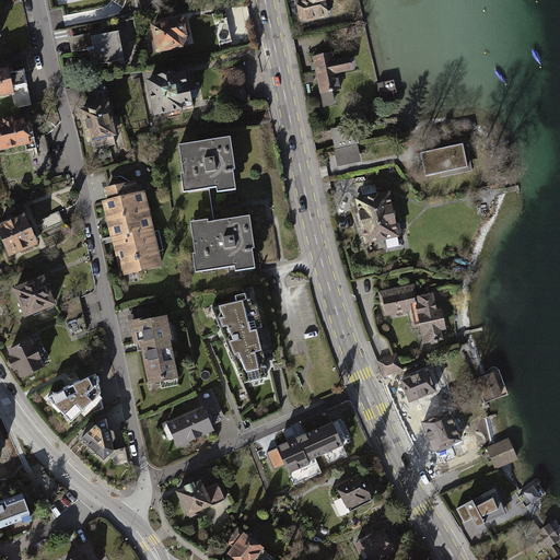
[(60,0),(61,11),(72,9),(71,0),(60,0)]
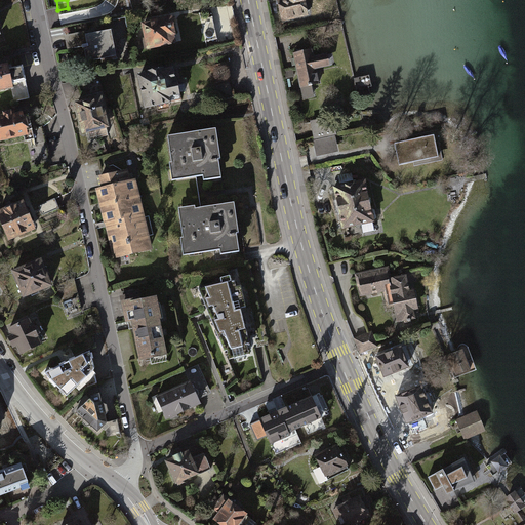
[(306,0),(277,0),(283,24),(310,17),(306,0)]
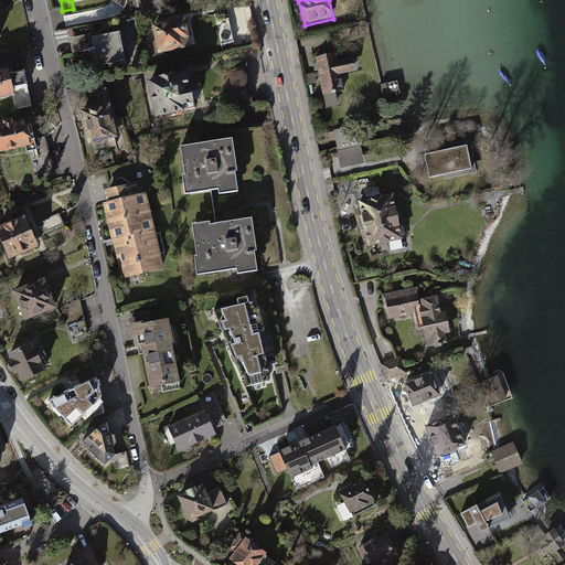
[(249,8),(215,13),(221,45),(255,39),(249,8)]
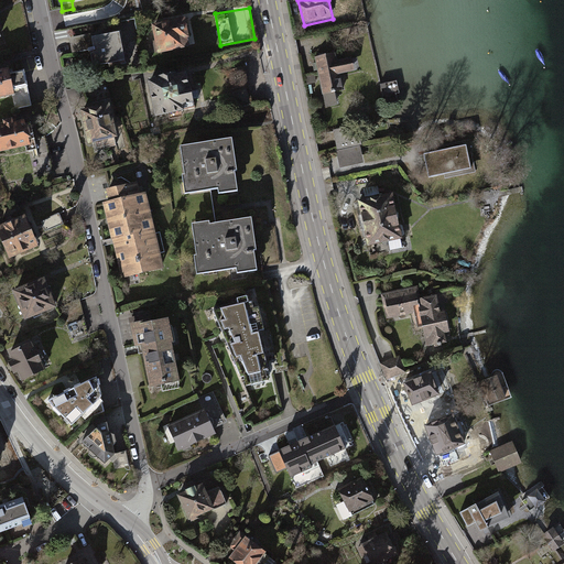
[(188,19),(151,26),(156,54),(194,46),(188,19)]
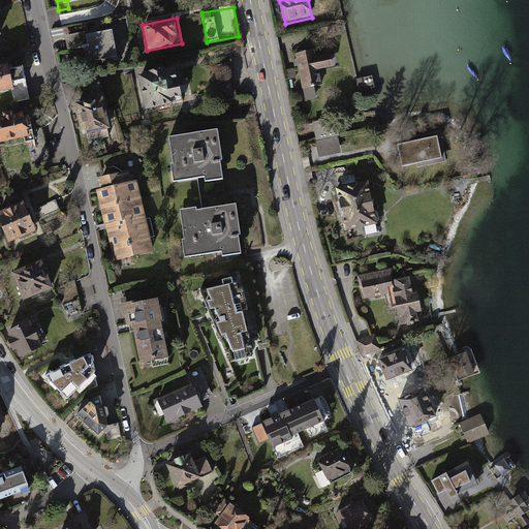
[(109,29),(85,36),(92,64),(116,58),(109,29)]
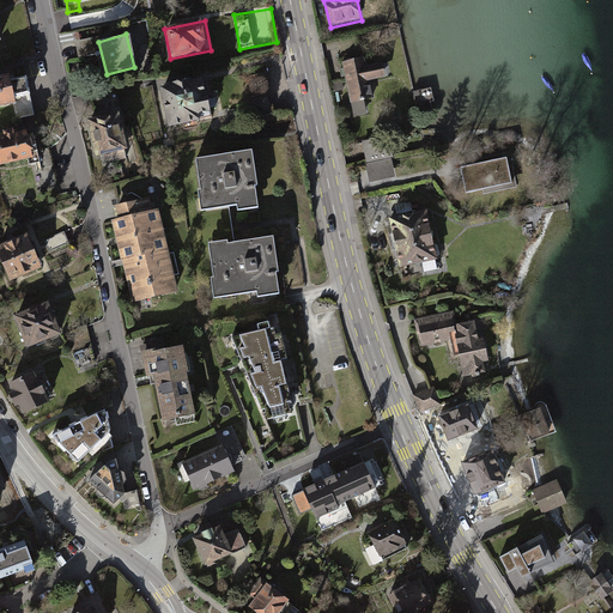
[(365,61),(344,64),(350,102),(353,101),(356,116),(374,114),(371,98),(364,99),(362,83),(393,78),(390,64),(366,67),(365,61)]
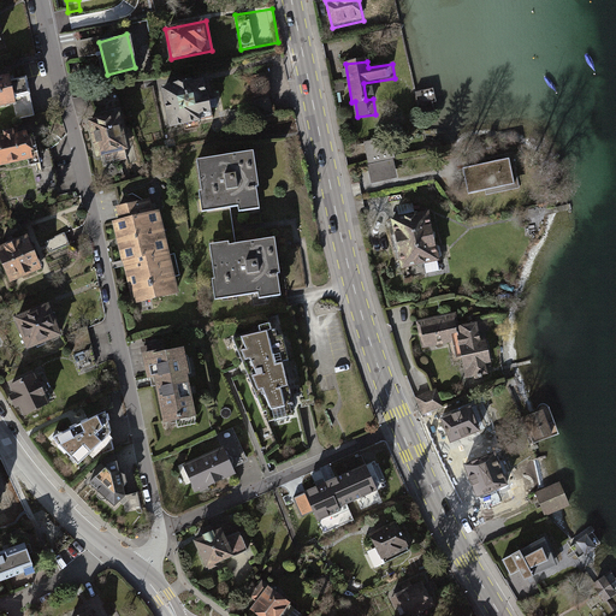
[(6,73),(0,75),(0,112),(15,108),(6,73)]
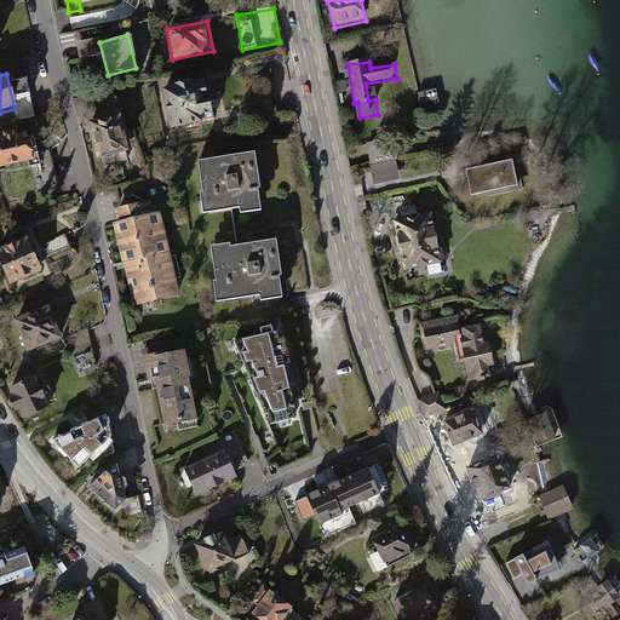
[(210,85),(166,91),(172,132),(216,126),(210,85)]
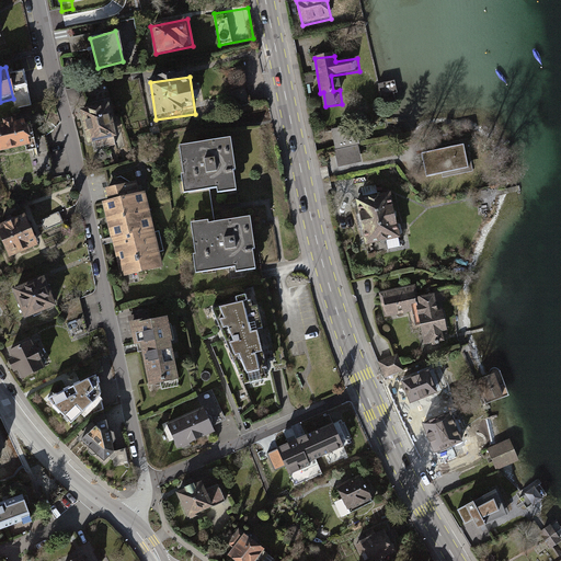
[(111,104),(81,110),(88,142),(117,137),(111,104)]
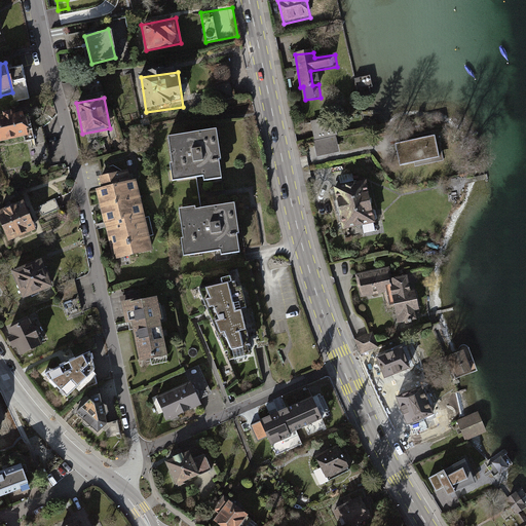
[(27,111),(0,117),(0,142),(32,135),(27,111)]
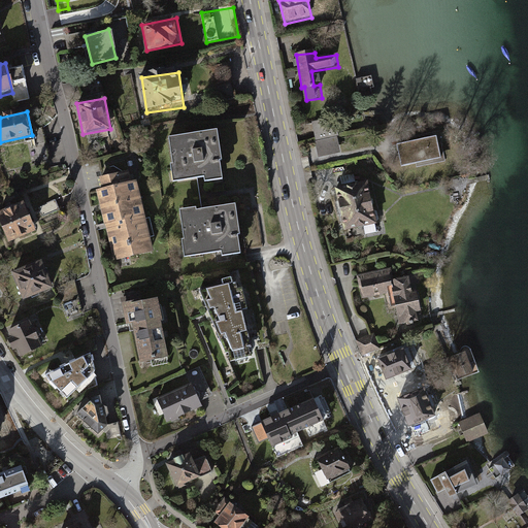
[(336,124),(316,126),(319,156),(340,153),(336,124)]
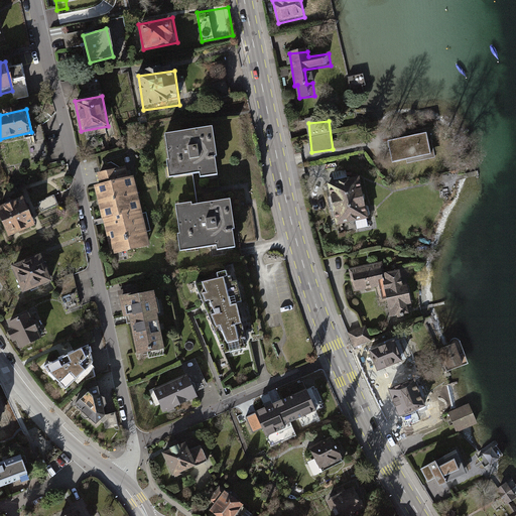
[(210,128),(165,134),(171,176),(216,170),(210,128)]
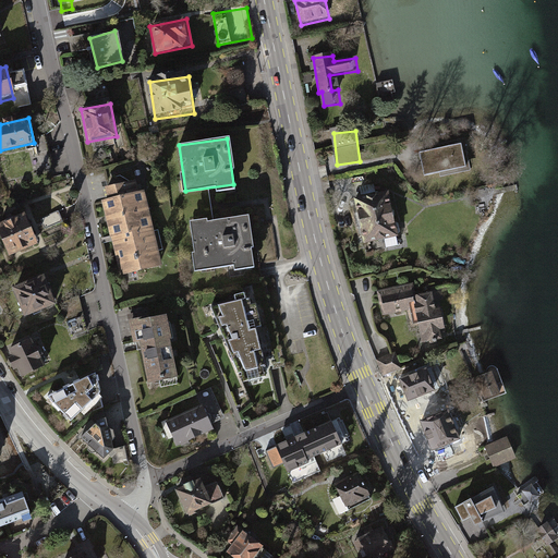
[(463,147),(424,154),(427,176),(466,169),(463,147)]
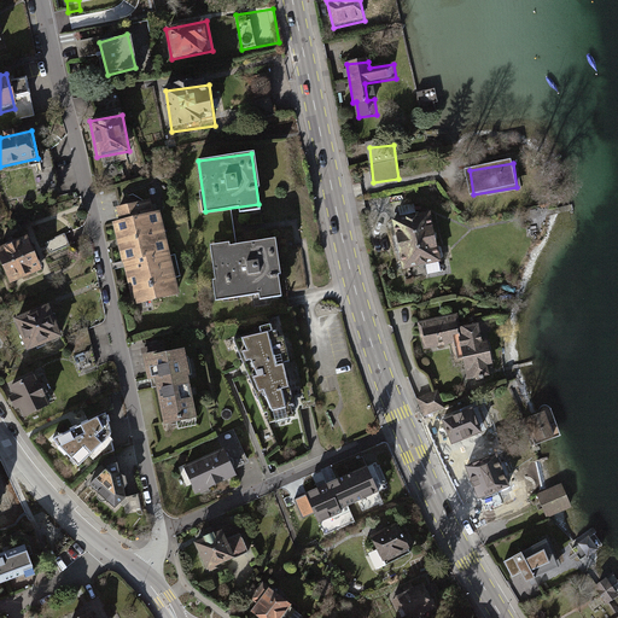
[(150,200),(117,209),(121,222),(115,223),(135,305),(180,295),(159,213),(153,214),(150,200)]
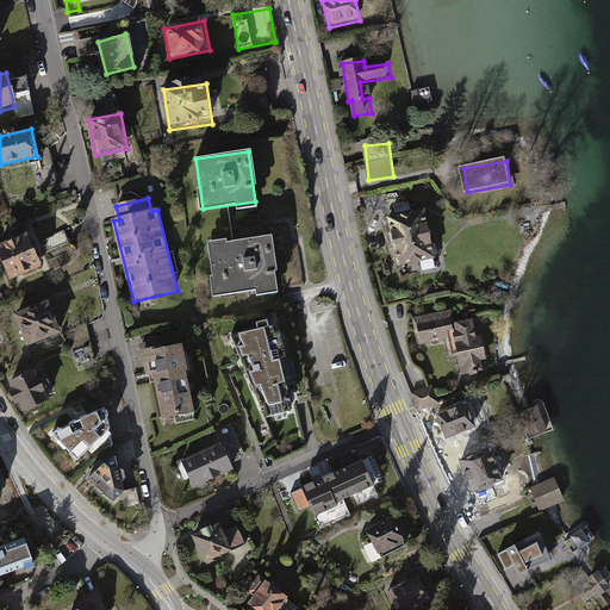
[(428,213),(392,219),(400,269),(436,263),(428,213)]
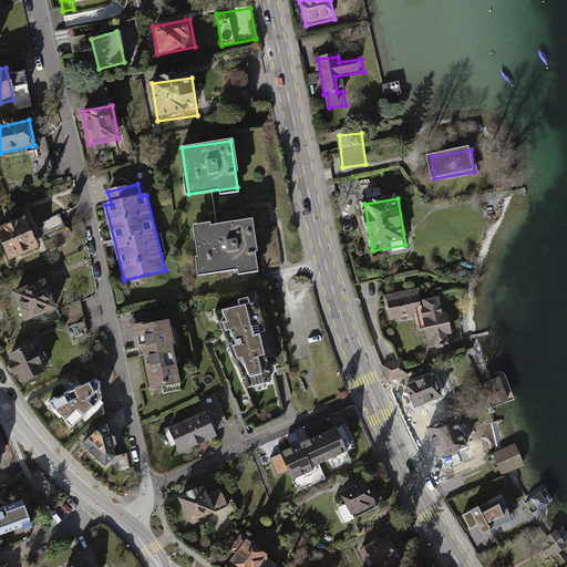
[(41,220),(44,234),(65,228),(62,215),(41,220)]
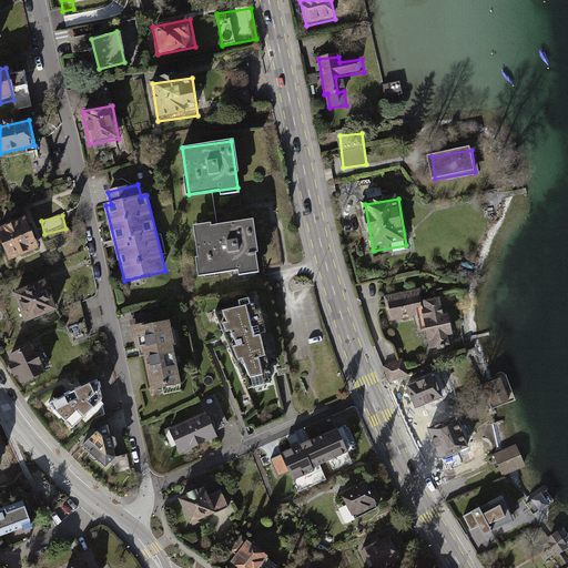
[(28,219),(0,229),(0,233),(10,261),(39,250),(28,219)]
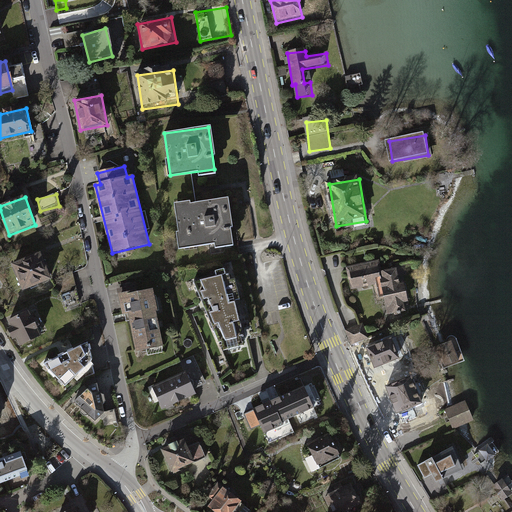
[(226,200),(175,206),(181,249),(231,242),(226,200)]
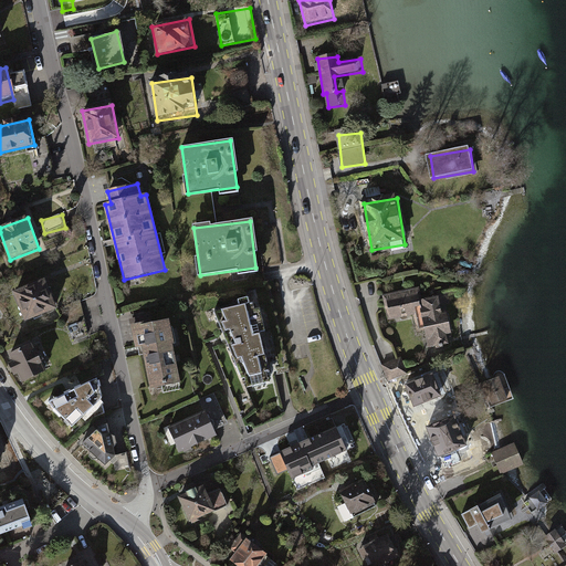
[(35,257),(17,263),(20,272),(39,265),(35,257)]
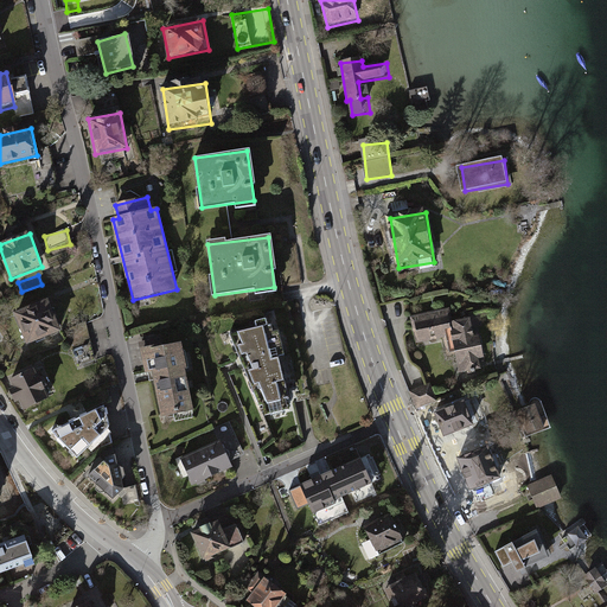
[(49,301),(14,315),(27,346),(62,332),(49,301)]
